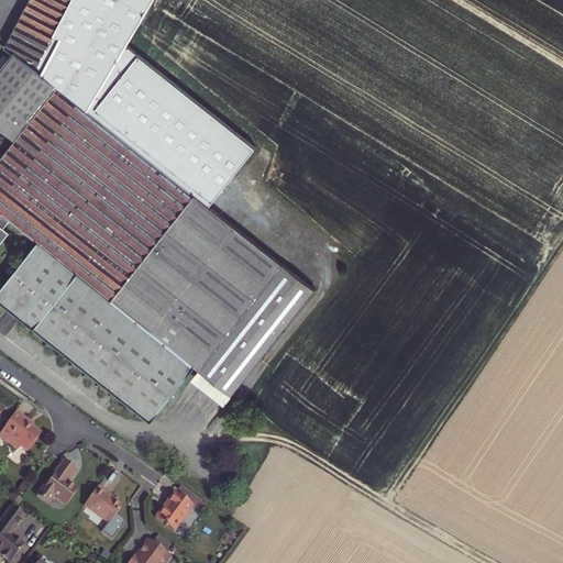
[(11,220),(39,242),(0,289),(0,299),(152,421),(196,366),(200,370),(232,395),(316,290),(88,110),(110,73),(153,0),(30,0),(6,46),(14,52),(0,69),(0,125),(15,139),(15,140),(0,158),(0,244),(10,232),(4,228),(11,220)]
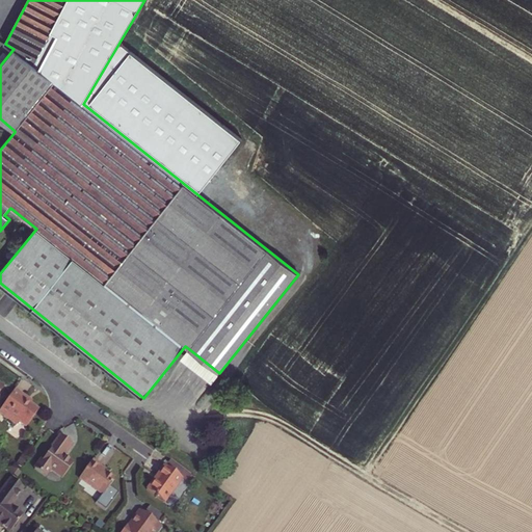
[(212,383),(219,373),(189,349),(181,358),(212,383)]
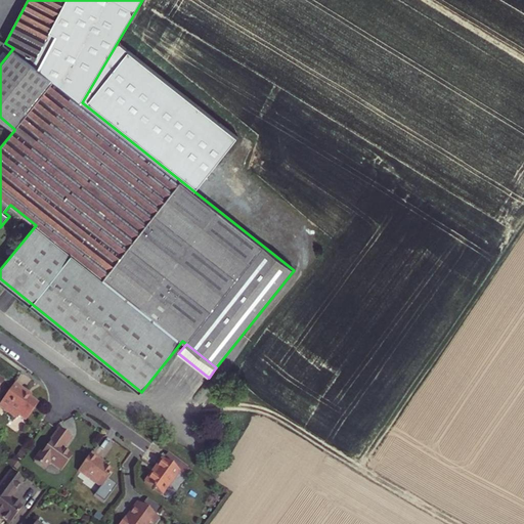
[(25,391),(14,384),(0,403),(0,407),(15,420),(17,416),(25,422),(37,404),(23,394),(25,391)]
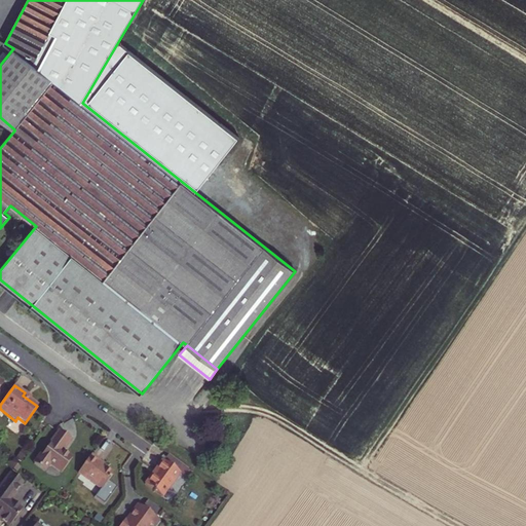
[(70,439),(59,430),(40,457),(39,456),(34,463),(44,472),(49,464),(61,473),(71,458),(62,451),(70,439)]
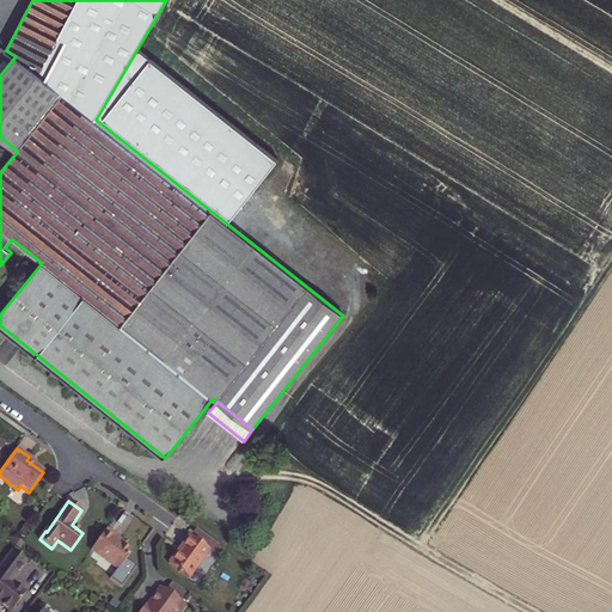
[(115,536),(106,530),(91,550),(118,570),(132,551),(112,538),(115,536)]
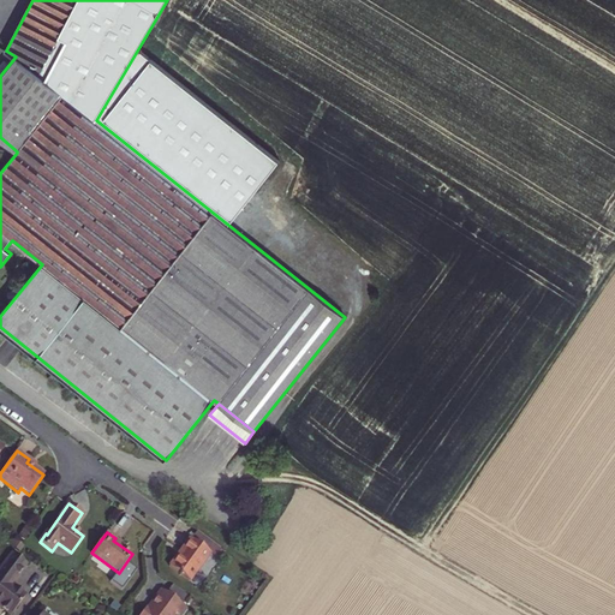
[(196,532),(191,539),(210,554),(219,561),(225,553),(196,532)]
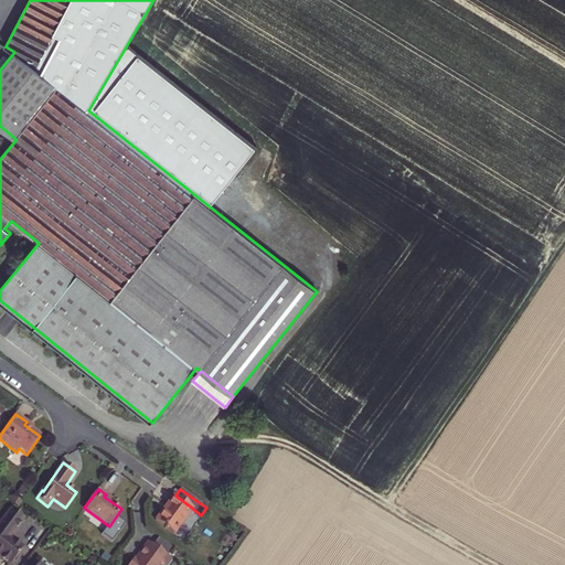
[(155,521),(174,534),(193,509),(176,496),(164,510),(163,509),(155,521)]
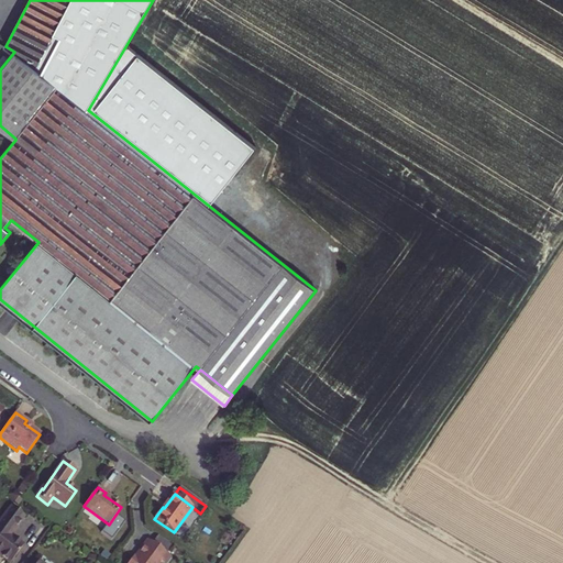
[(0,556),(8,562),(10,562),(23,545),(13,538),(12,540),(9,538),(10,536),(24,517),(11,507),(0,521),(0,556)]
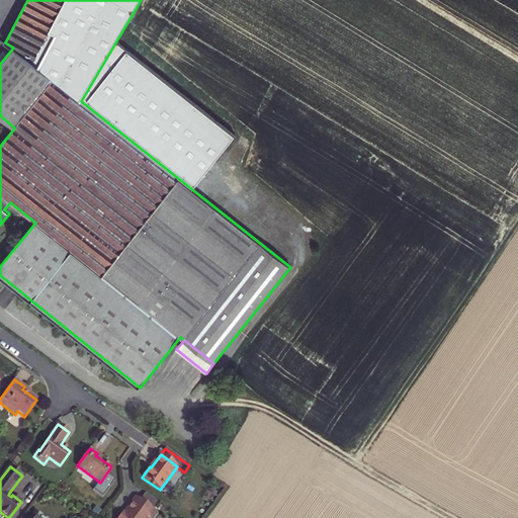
[(145,494),(140,500),(153,510),(158,504),(145,494)]
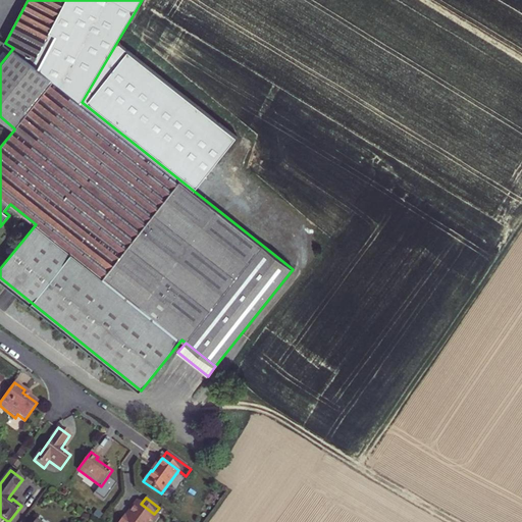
[(123,516),(118,521),(151,521),(156,516),(154,514),(141,504),(138,502),(125,518),(123,516)]
